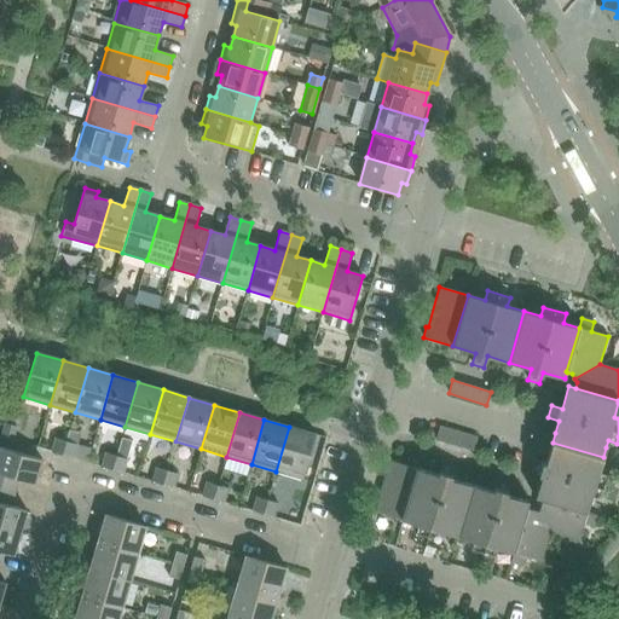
[(1,438),(12,440),(16,427),(6,423),(1,438)]
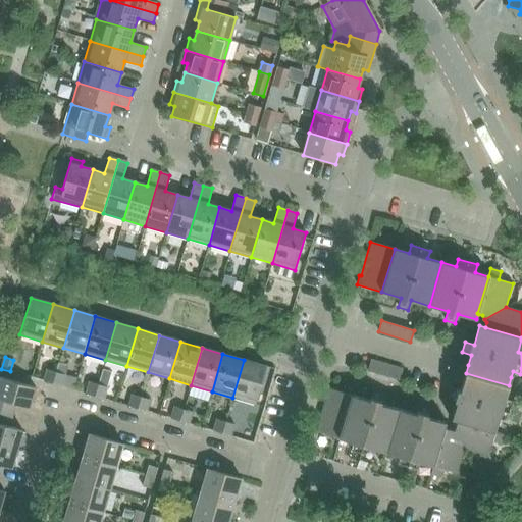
[(244,360),(232,398),(255,404),(266,366),(244,360)]
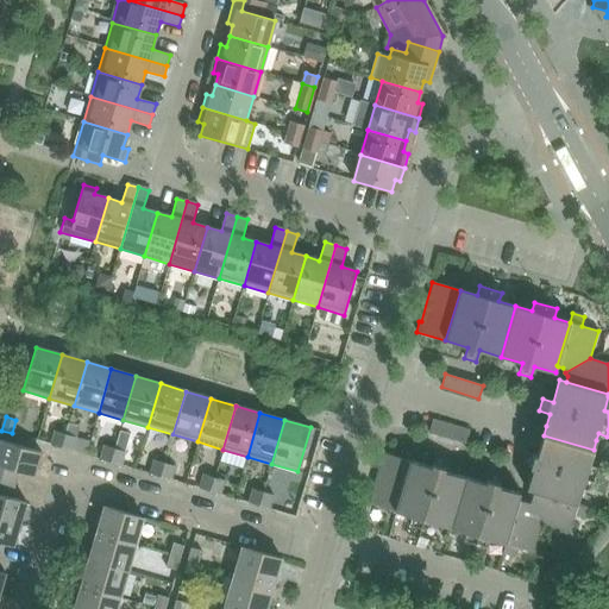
[(428,433),(465,444),(469,431),(432,420),(428,433)]
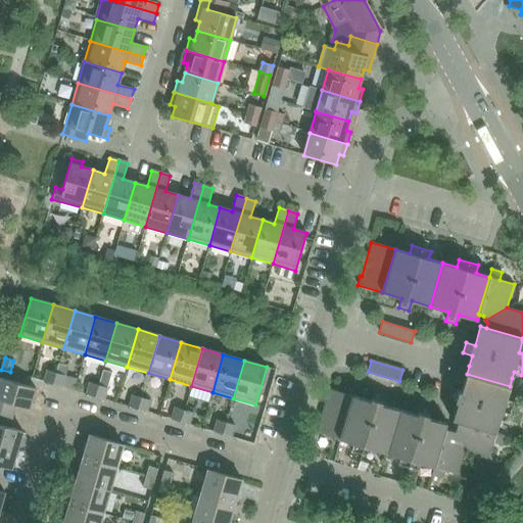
[(46,383),(53,385),(57,373),(49,371),(46,383)]
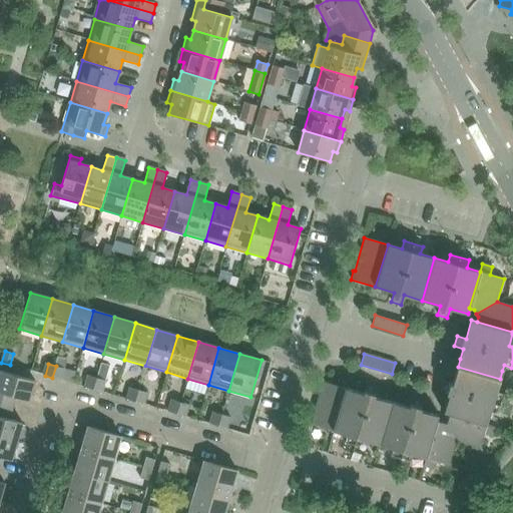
[(56,366),(52,378),(60,380),(63,369),(56,366)]
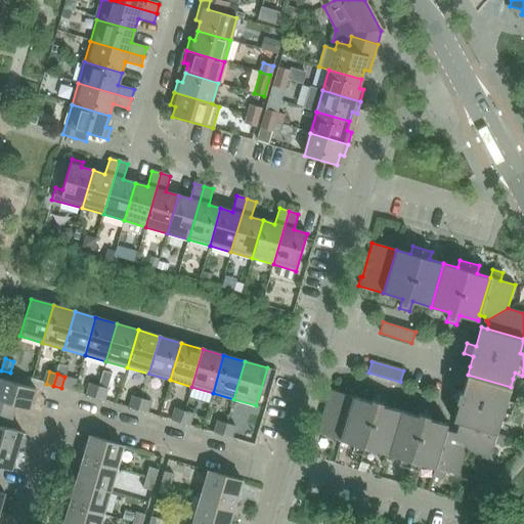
[(496,434),(500,420),(509,423),(514,403),(507,401),(509,395),(511,387),(468,375),(465,382),(462,393),(452,390),(449,400),(459,403),(453,422),(459,424),(460,423),(496,434)]
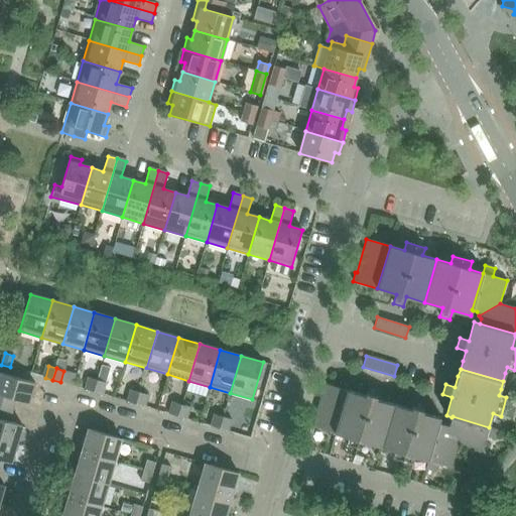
[(0,373),(0,406),(12,410),(15,398),(29,402),(34,383),(0,373)]
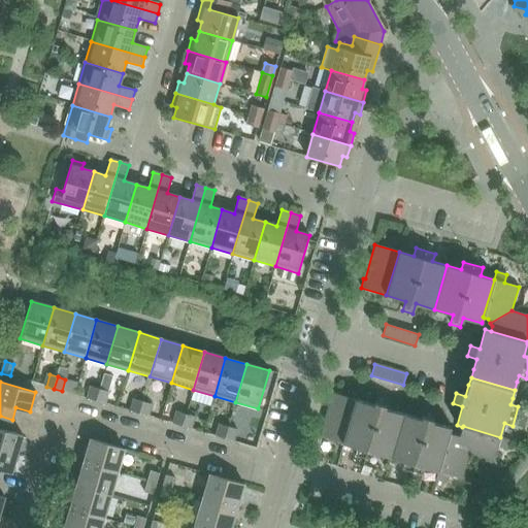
[(87,398),(96,401),(99,389),(90,387),(87,398)]
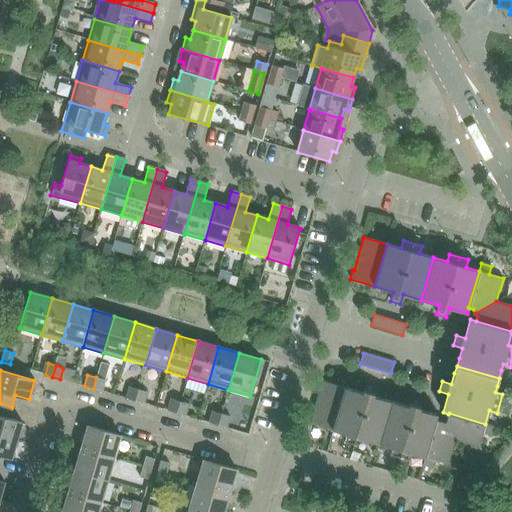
[(96,377),(93,389),(101,391),(105,380),(96,377)]
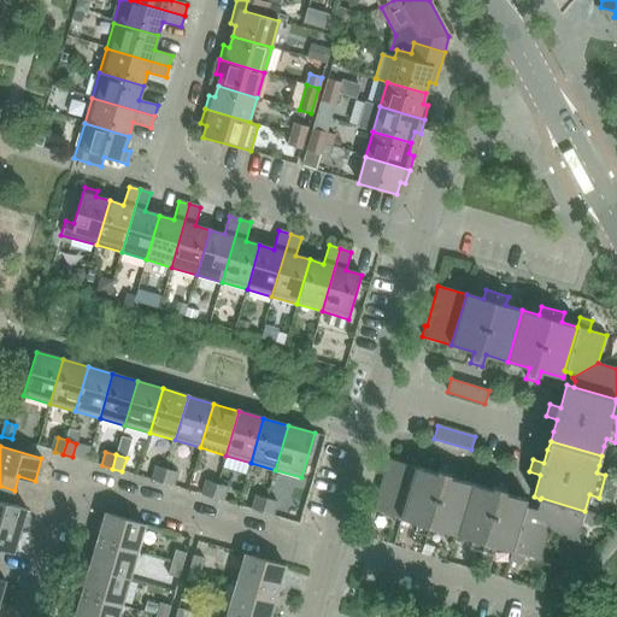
[(416,468),(386,459),(382,469),(385,470),(372,510),(400,518),(416,468)]
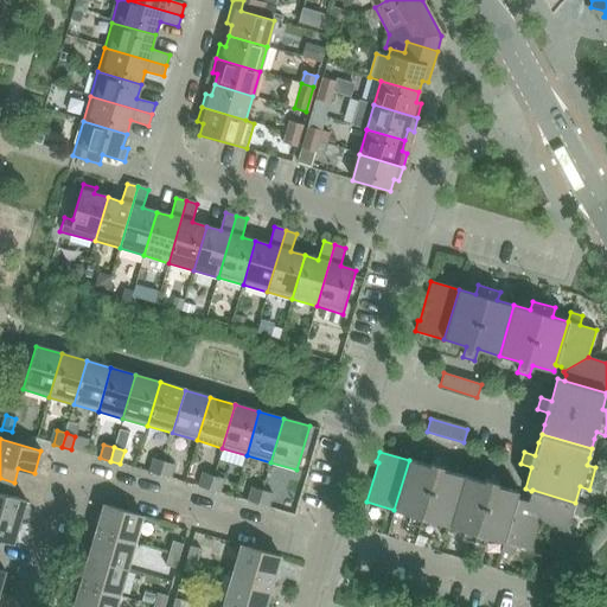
[(394,510),(410,515),(408,524),(430,530),(433,522),(448,526),(464,477),(442,470),(446,459),(433,455),(430,466),(409,460),(394,510)]
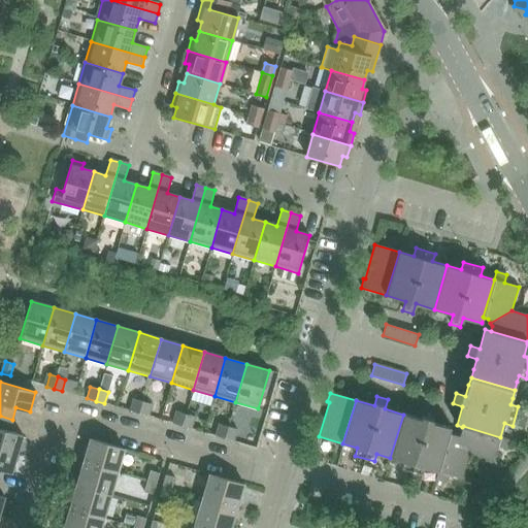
[(130,410),(139,414),(142,402),(133,399),(130,410)]
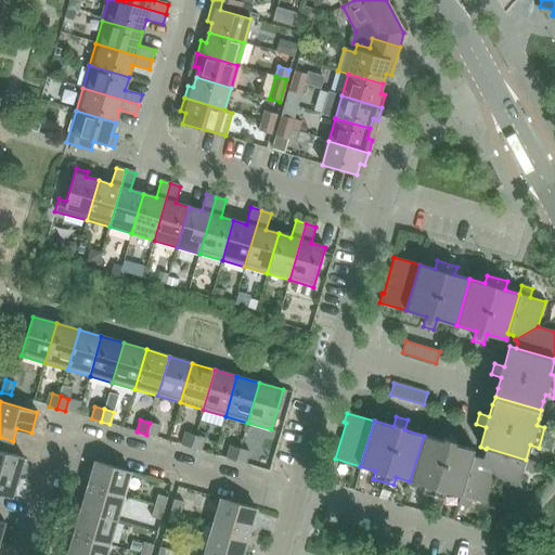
[(150,423),(146,435),(155,438),(159,425),(150,423)]
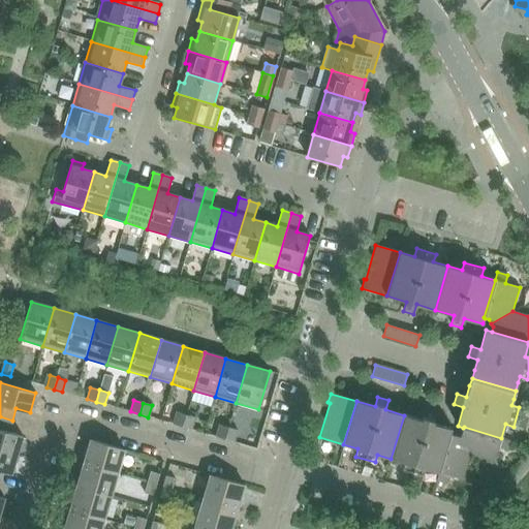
[(391,459),(405,463),(403,470),(423,476),(425,468),(439,472),(449,435),(450,435),(453,429),(433,424),(436,414),(425,411),(423,421),(404,415),(391,459)]
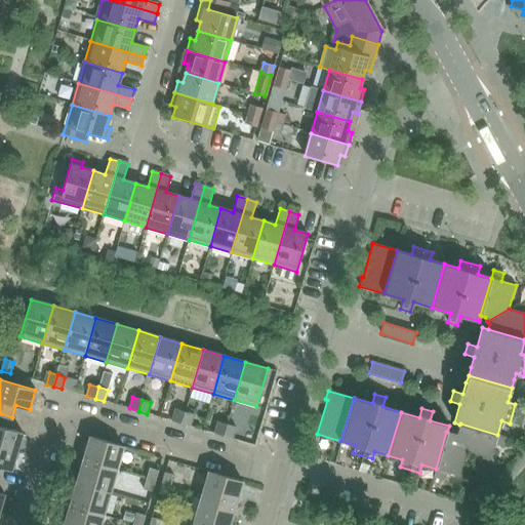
[(171,421),(180,423),(184,412),(175,409),(171,421)]
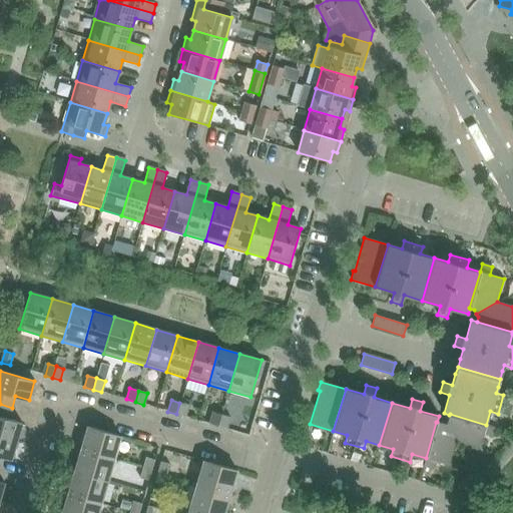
[(176,414),(185,417),(188,405),(179,403),(176,414)]
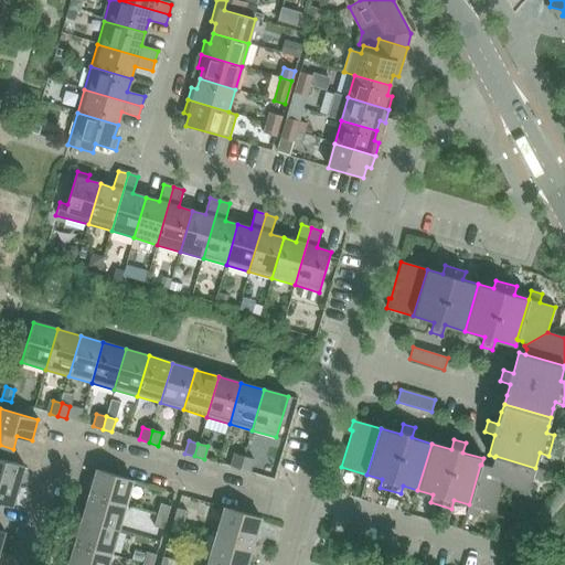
[(0,480),(18,487),(24,466),(10,461),(13,449),(0,445),(0,480)]
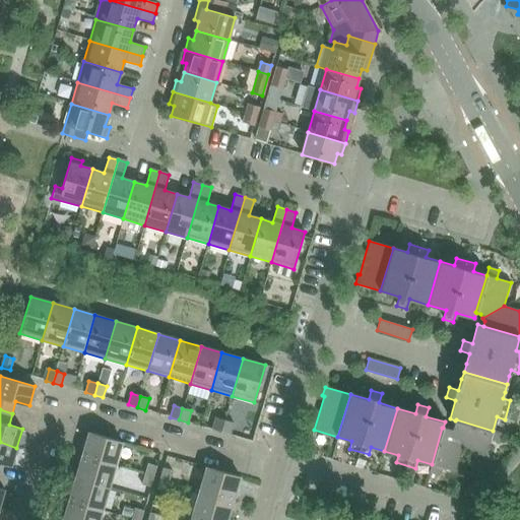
[(212,430),(221,432),(224,420),(215,417),(212,430)]
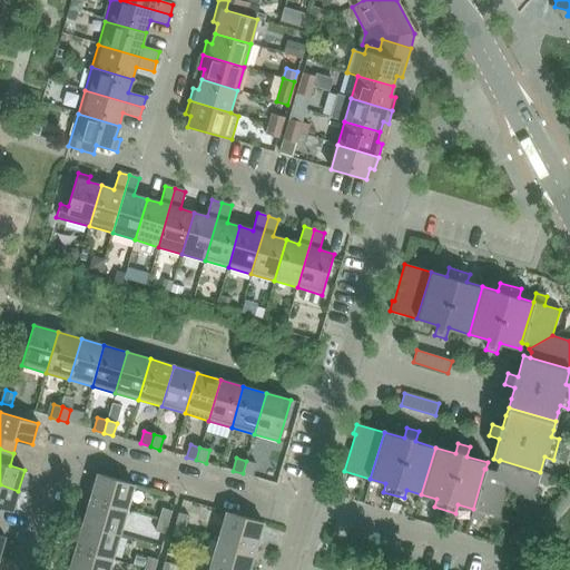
[(507,491),(532,499),(537,483),(546,485),(549,474),(540,472),(500,460),(499,461),(498,465),(494,468),(507,491)]
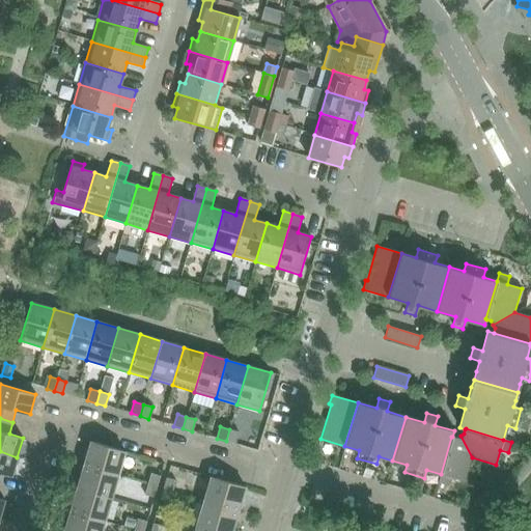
[(229,429),(226,441),(234,444),(239,431),(229,429)]
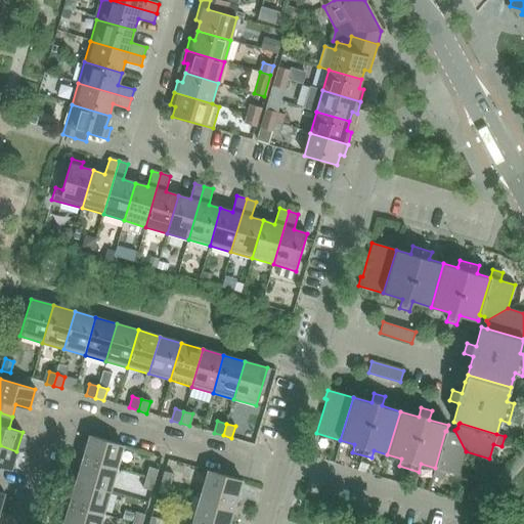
[(442,479),(444,471),(459,475),(466,451),(454,430),(450,432),(446,431),(445,431),(435,468),(432,476),(442,479)]
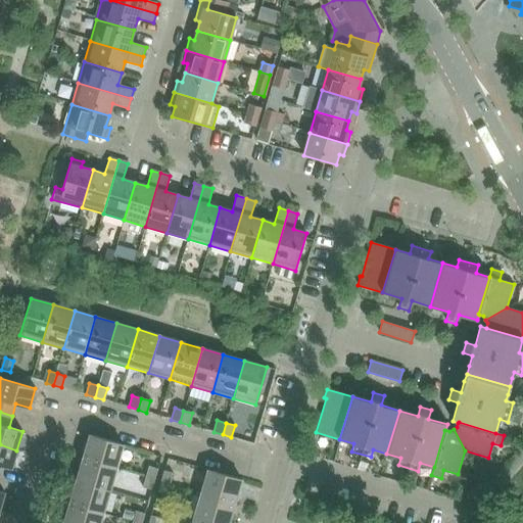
[(89,435),(83,459),(116,468),(123,445),(89,435)]
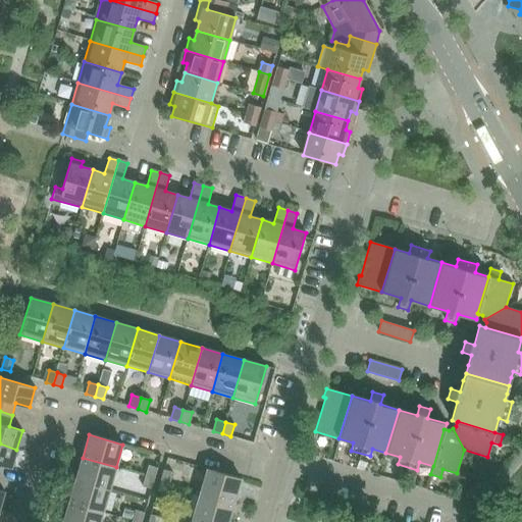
[(0,464),(11,468),(16,450),(0,444),(0,464)]
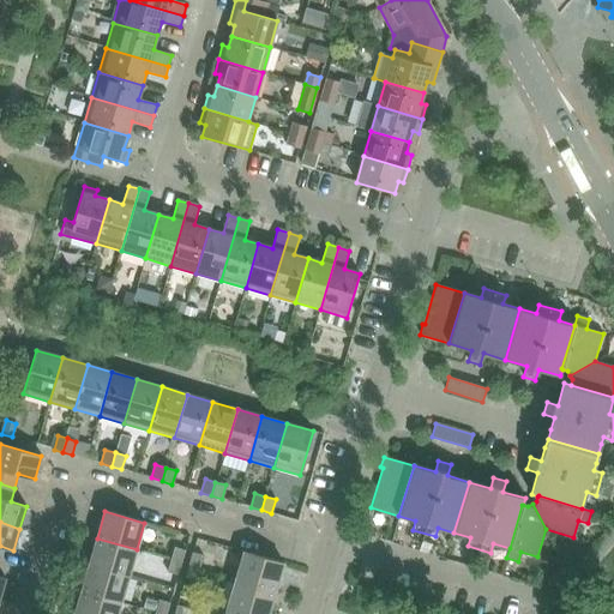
[(97,539),(89,565),(128,576),(137,549),(97,539)]
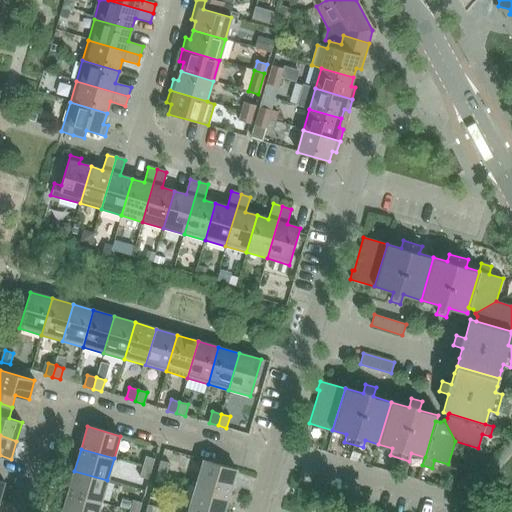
[(142,467),(151,469),(154,459),(145,457),(142,467)]
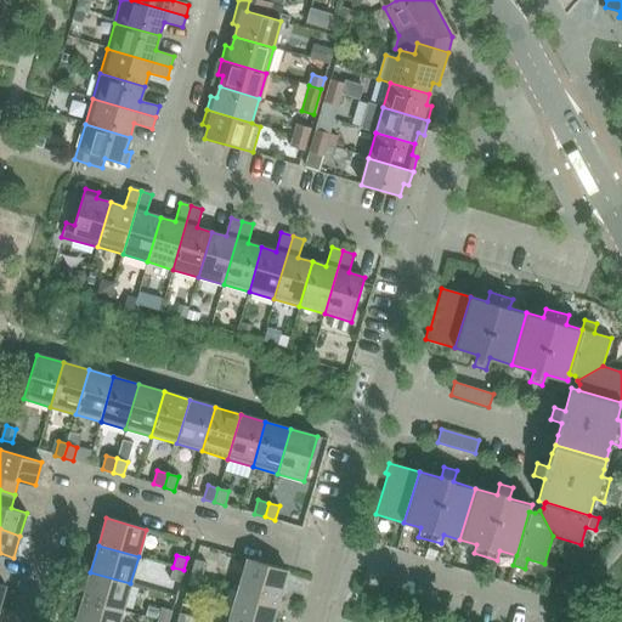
[(239,587),(280,599),(287,571),(247,559),(239,587)]
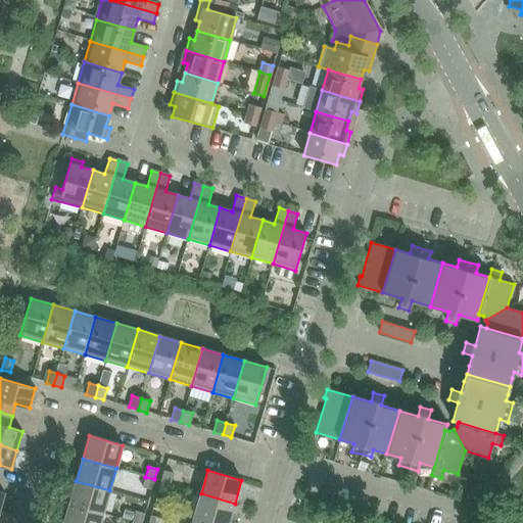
[(160,481),(170,484),(173,474),(163,471),(160,481)]
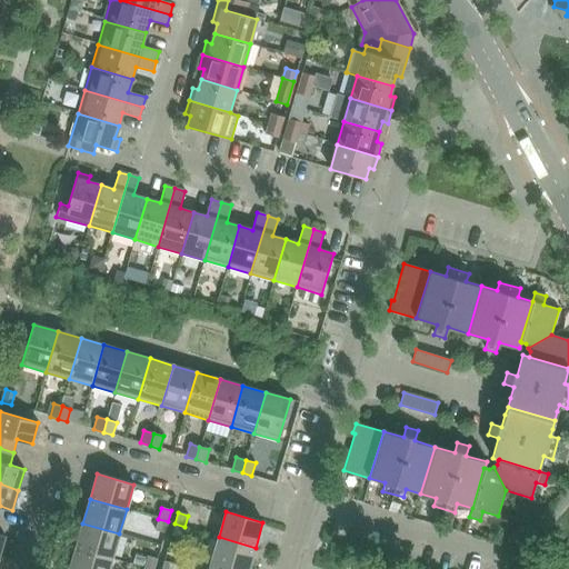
[(155,530),(165,533),(168,521),(158,519),(155,530)]
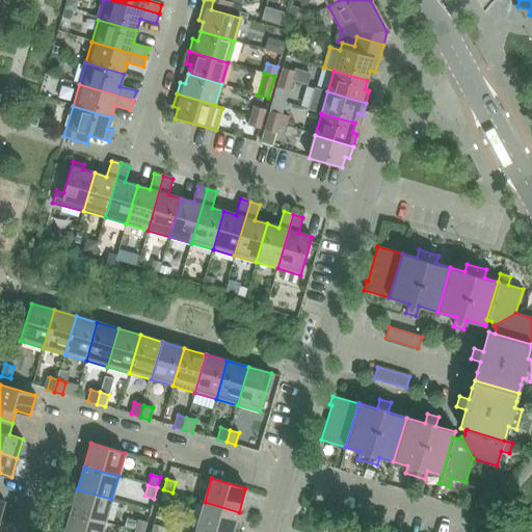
[(71,512),(105,522),(111,499),(77,489),(71,512)]
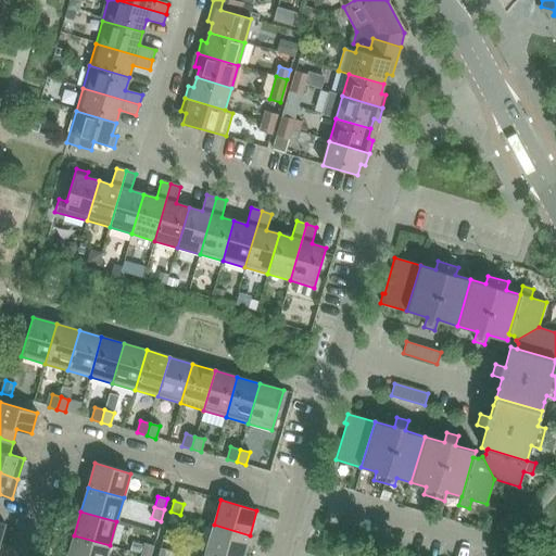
[(180,515),(171,512),(167,522),(177,526),(180,515)]
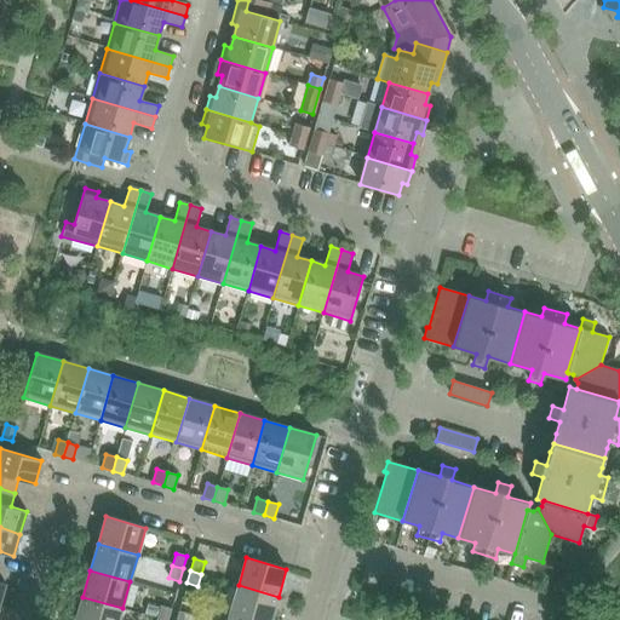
[(239,585),(230,612),(259,619),(270,619),(279,597),(239,585)]
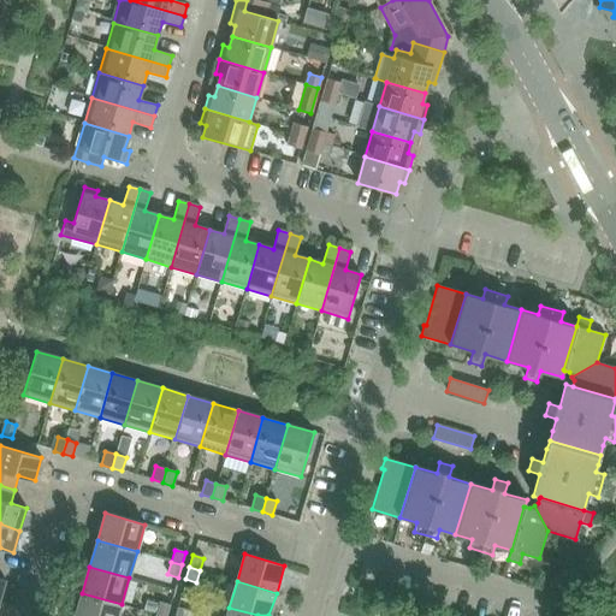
[(117,615),(122,604),(82,593),(75,615),(117,615)]
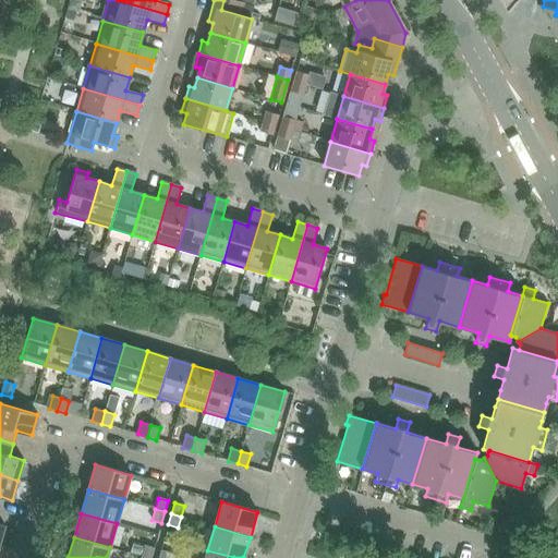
[(144,545),(141,557),(146,557),(150,557),(154,548),(144,545)]
